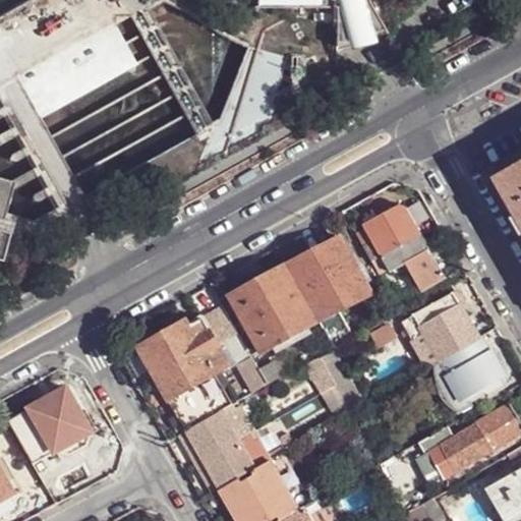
[(249,0),(249,8),(327,11),(325,48),(339,45),(339,53),(378,43),(361,12),(357,0),(249,0)]
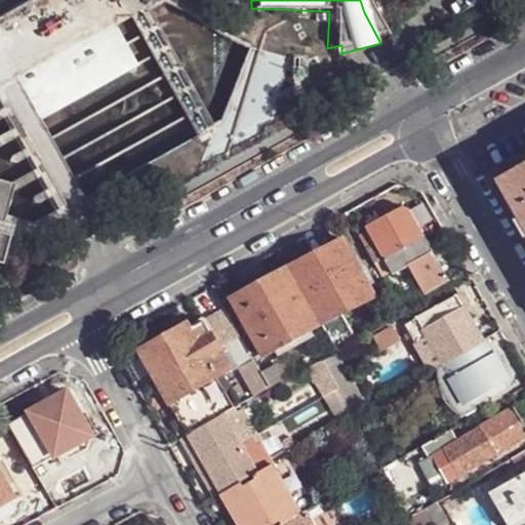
[(140,38),(139,36),(29,96),(30,99),(140,38)]
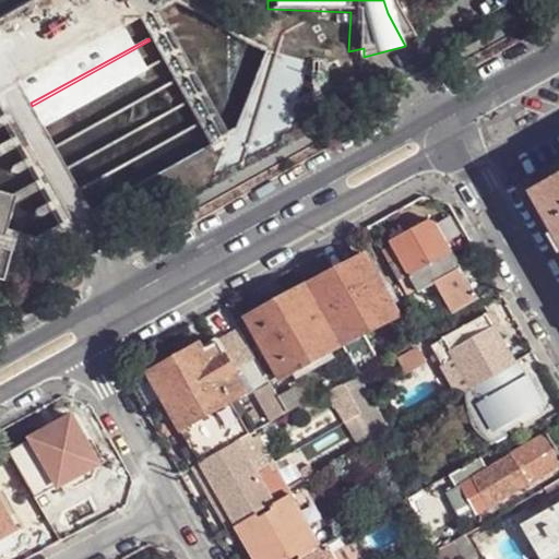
[(163,62),(161,59),(43,125),(44,128),(163,62)]
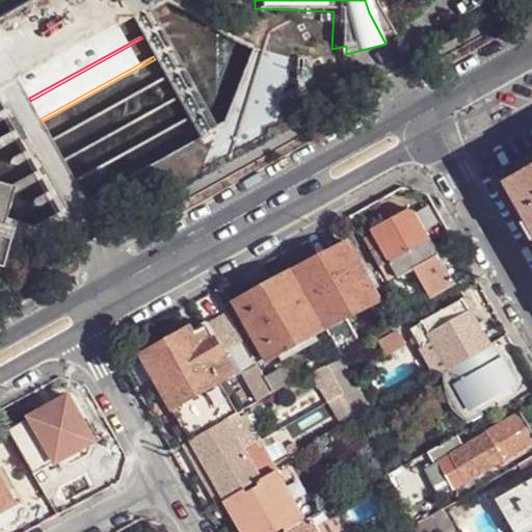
[(166,79),(164,77),(52,139),(53,141),(166,79)]
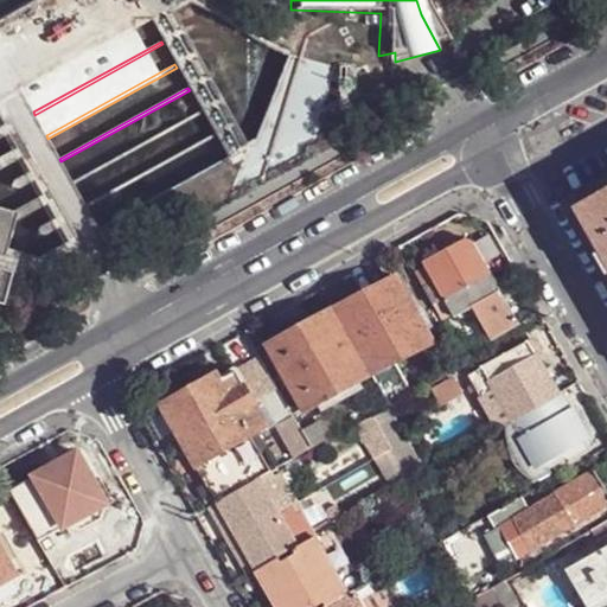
[(202,113),(200,110),(72,183),(74,186),(202,113)]
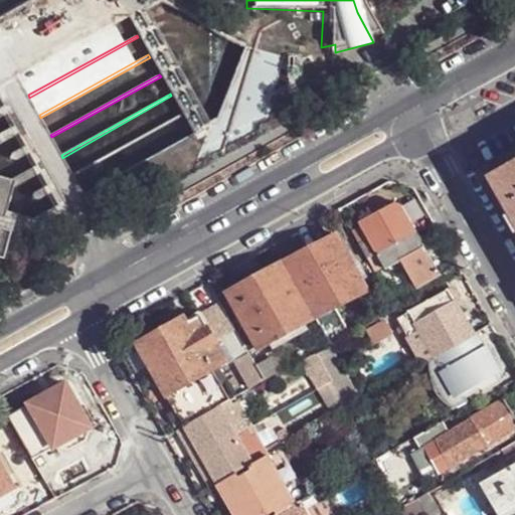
[(182,116),(181,114),(72,174),(73,176),(182,116)]
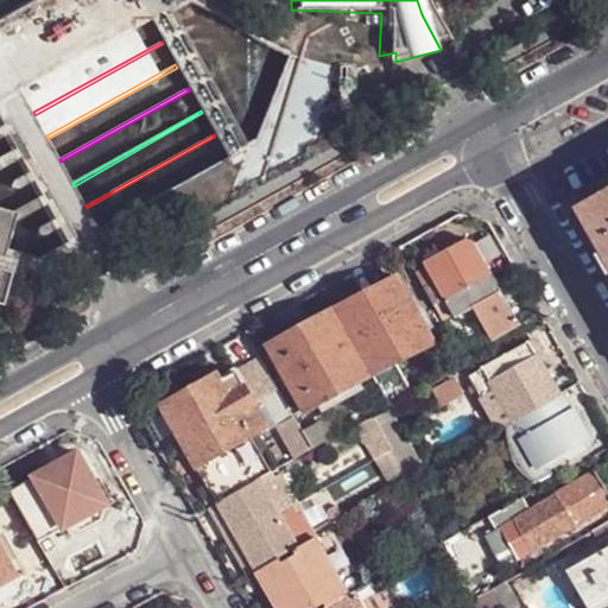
[(607,264),(607,191),(576,209),(607,264)]
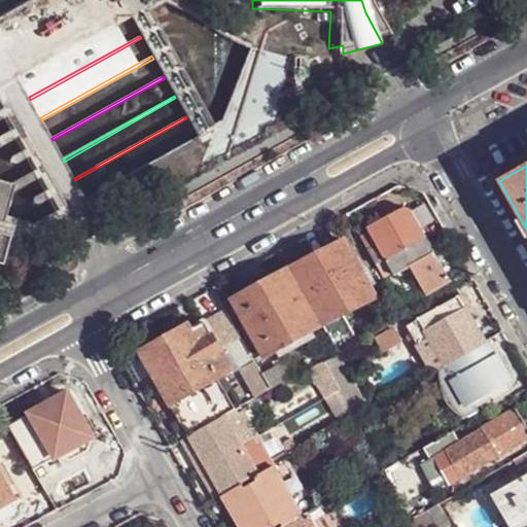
[(0,220),(3,222),(11,194),(13,185),(10,184),(0,181),(0,220)]
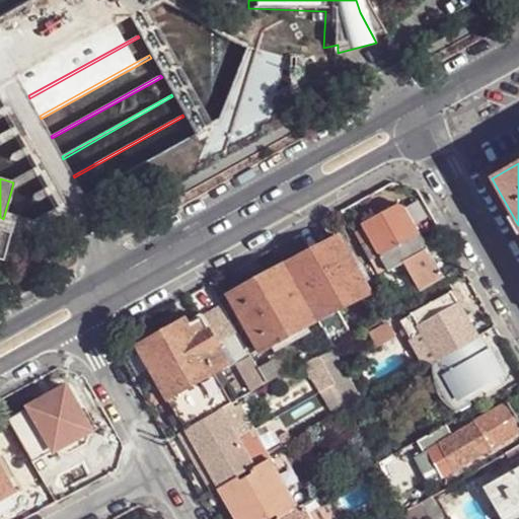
[(361,225),(387,272),(404,263),(421,289),(443,276),(403,207),(397,205),(361,225)]
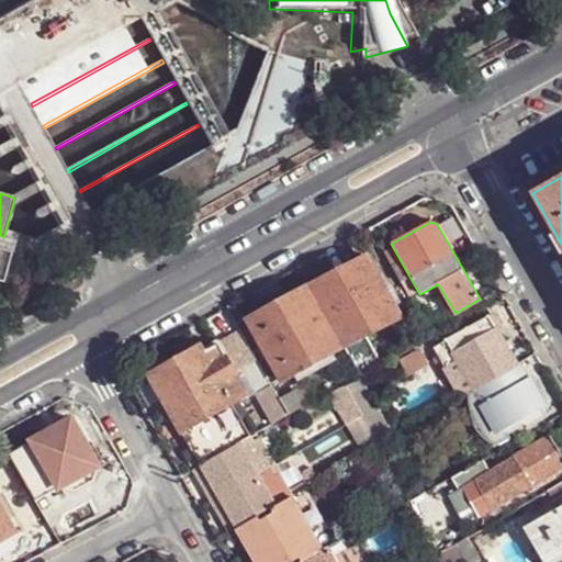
[(0,235),(0,249),(10,254),(13,239),(3,237),(0,235)]
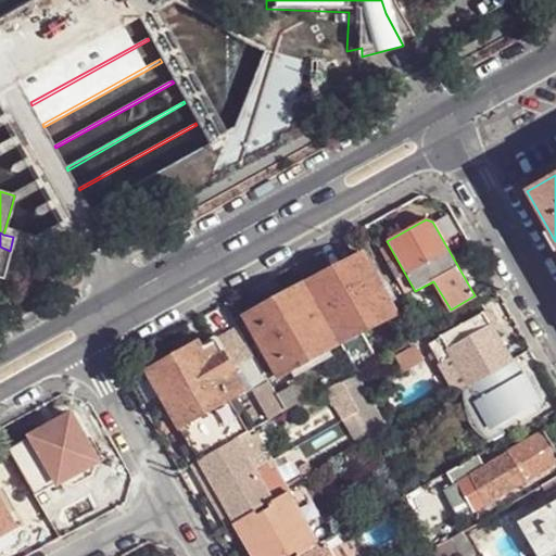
[(10,251),(0,247),(0,280),(1,281),(10,251)]
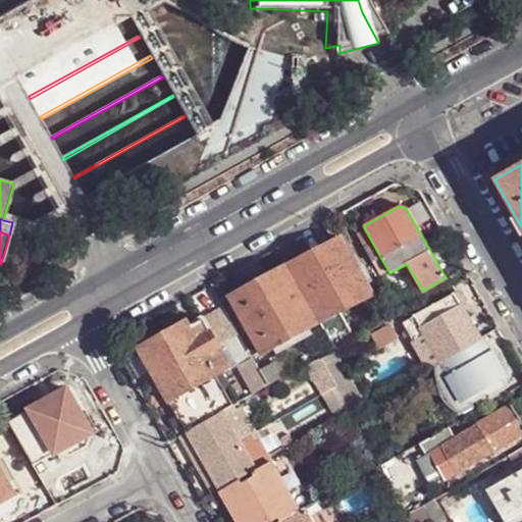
[(340,238),(288,266),(320,322),(340,313),(372,296),(340,238)]
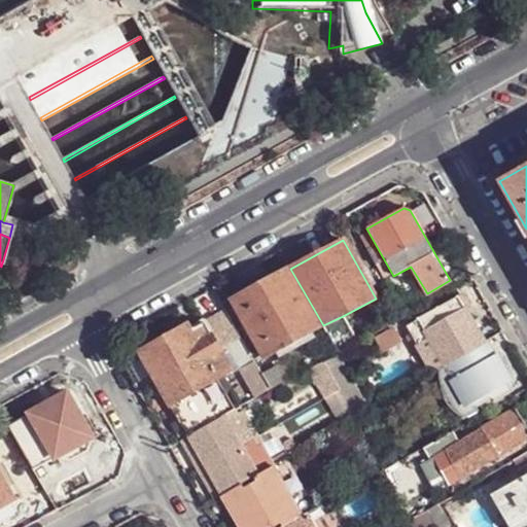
[(290,269),(234,300),(266,358),(323,325),(290,269)]
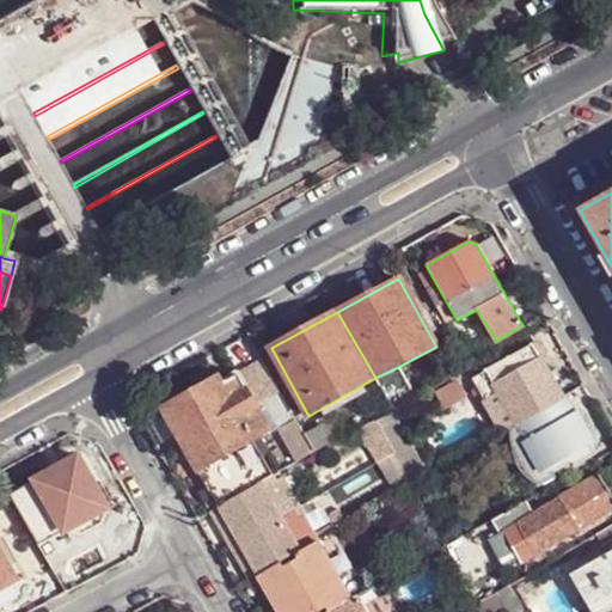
[(532,344),(485,371),(515,423),(522,420),(563,397),(532,344)]
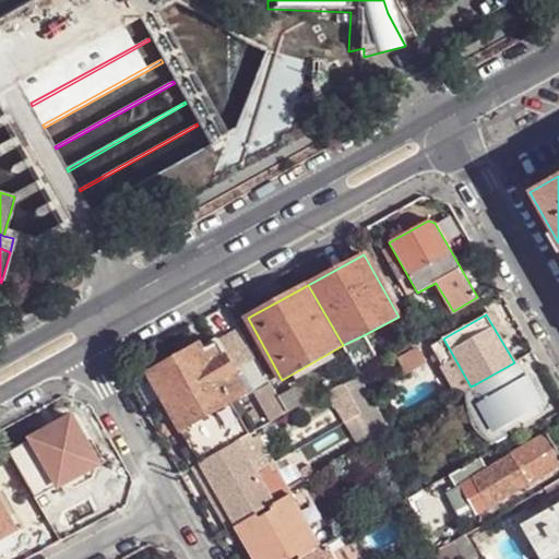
[(201,344),(147,373),(199,463),(238,442),(250,436),(239,415),(245,411),(238,399),(247,394),(265,427),(288,415),(275,391),(256,357),(240,330),(217,343),(225,356),(212,364),(204,351),(201,344)]
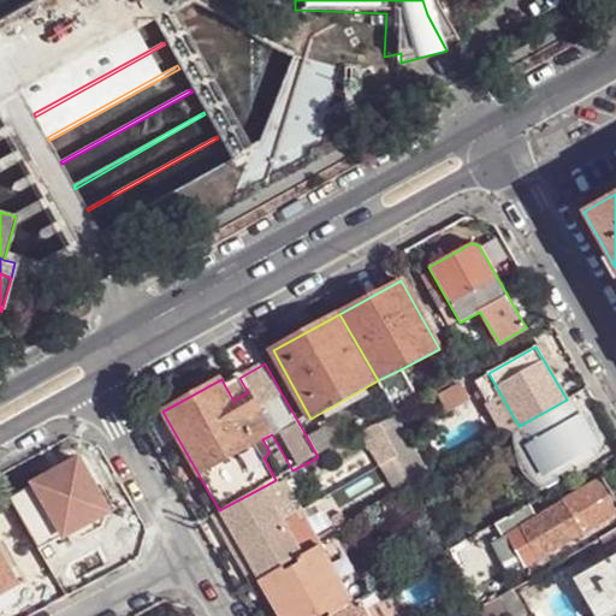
[(401,369),(378,380),(396,413),(418,401),(401,369)]
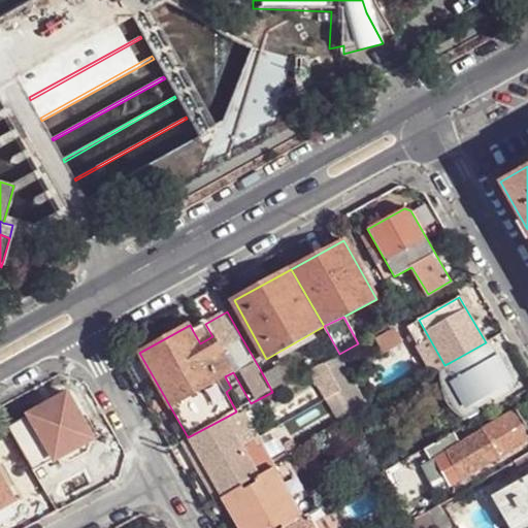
[(205,324),(193,331),(200,343),(212,336),(205,324)]
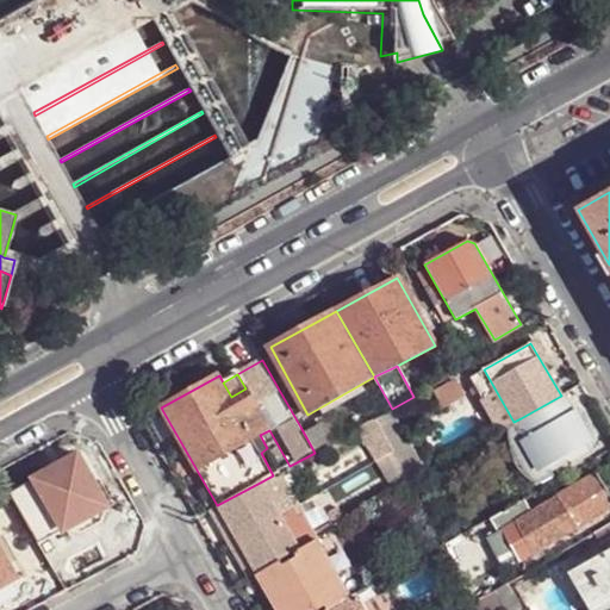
[(450,375),(424,391),(435,409),(461,394),(450,375)]
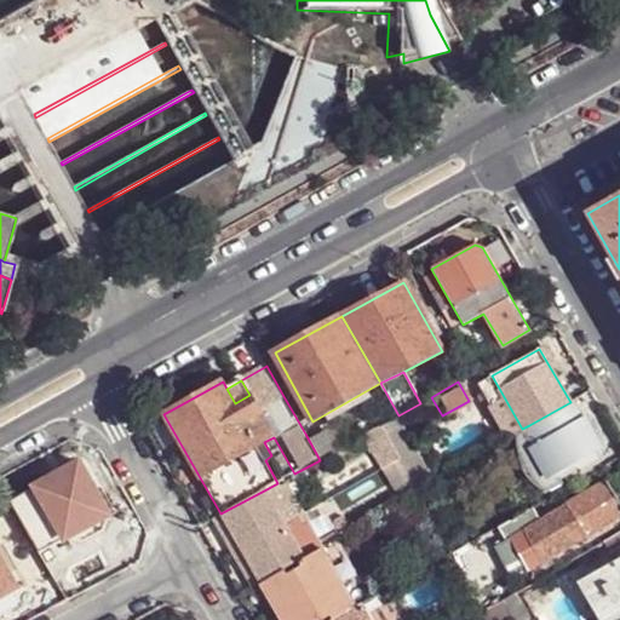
[(522,429),(503,396),(487,405),(506,440),(522,429)]
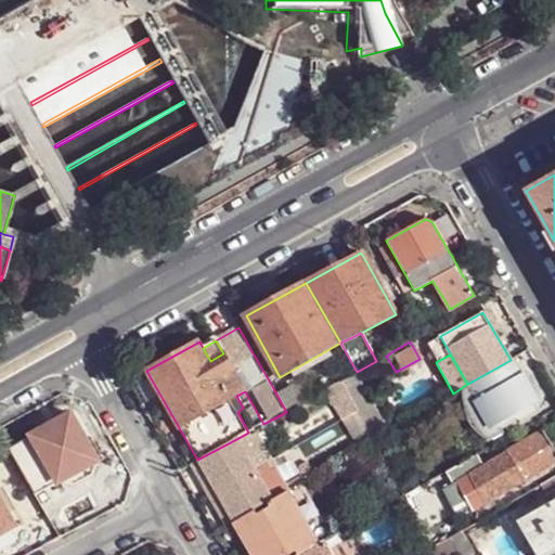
[(511,360),(474,381),(481,394),(469,400),(491,441),(504,434),(502,429),(518,420),(520,424),(540,412),(511,360)]
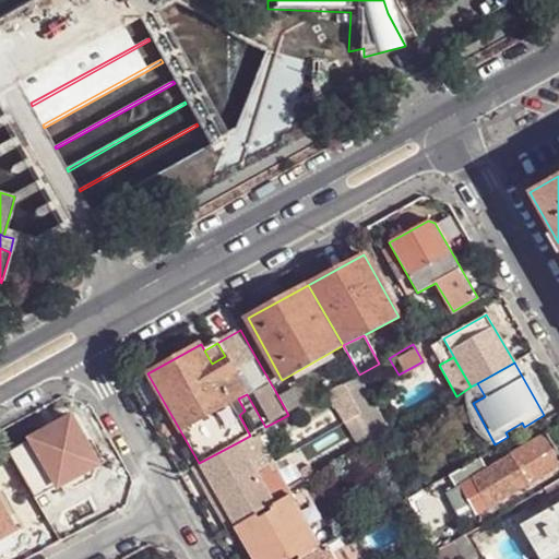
[(358,376),(342,384),(376,442),(392,432),(358,376)]
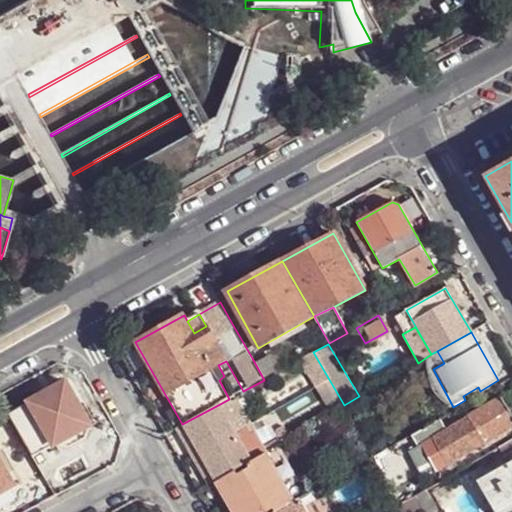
[(288,366),(279,351),(267,357),(263,351),(252,358),(264,380),(288,366)]
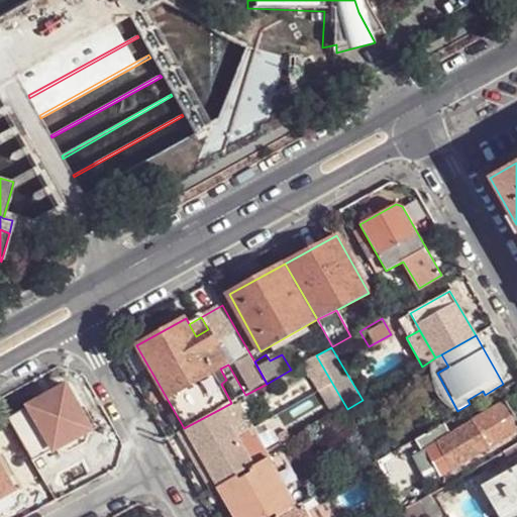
[(435,357),(430,363),(437,373),(448,367),(441,354),(435,357)]
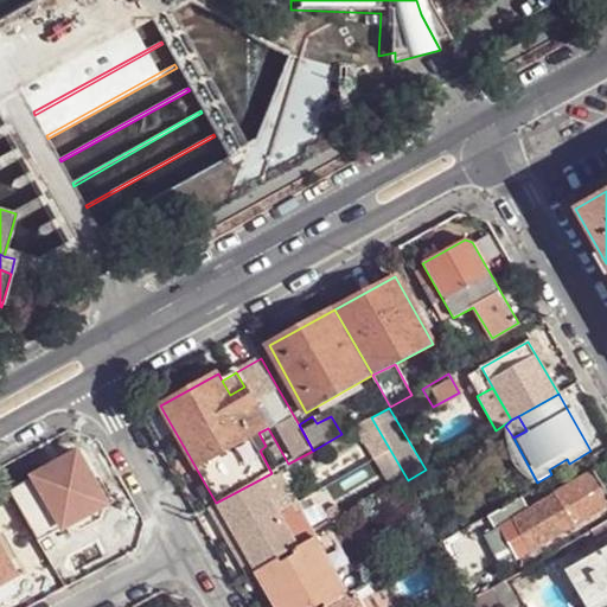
[(371,417),(353,427),(372,461),(390,452),(371,417)]
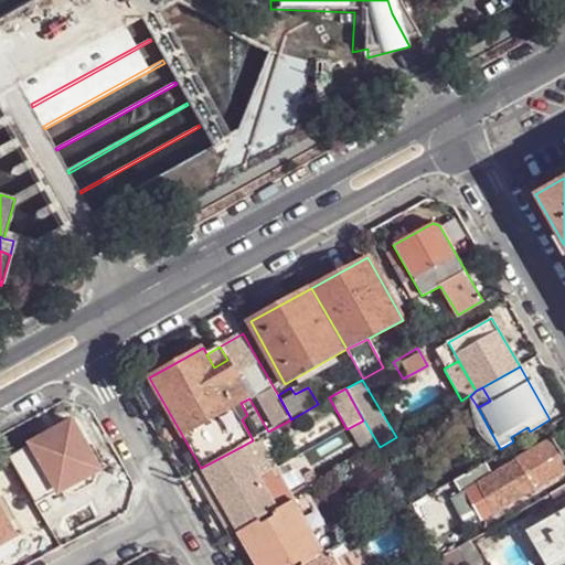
[(363,420),(347,429),(364,457),(380,448),(380,447),(363,420)]
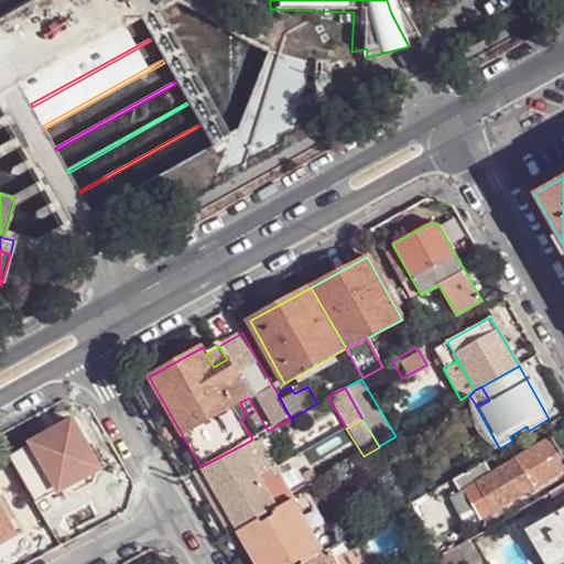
[(51,494),(66,486),(67,488),(75,490),(94,481),(96,473),(96,472),(99,469),(76,426),(53,438),(50,432),(9,454),(35,502),(51,494)]
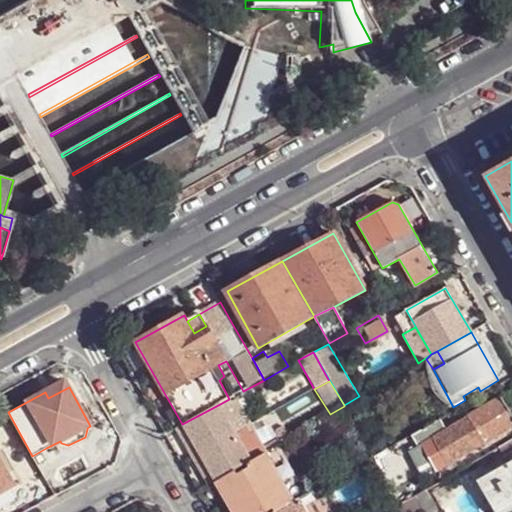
[(511,425),(511,415),(501,397),(457,422),(452,413),(427,427),(432,436),(447,464),(511,425)]
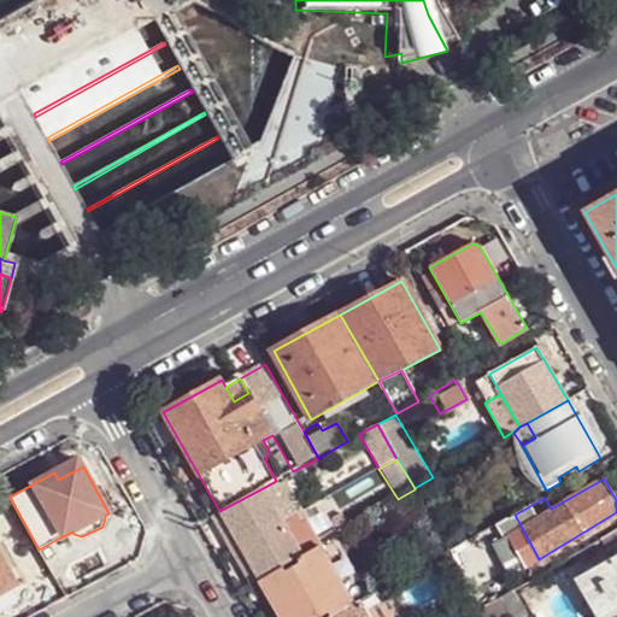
[(263,488),(219,511),(239,546),(282,522),(263,488)]
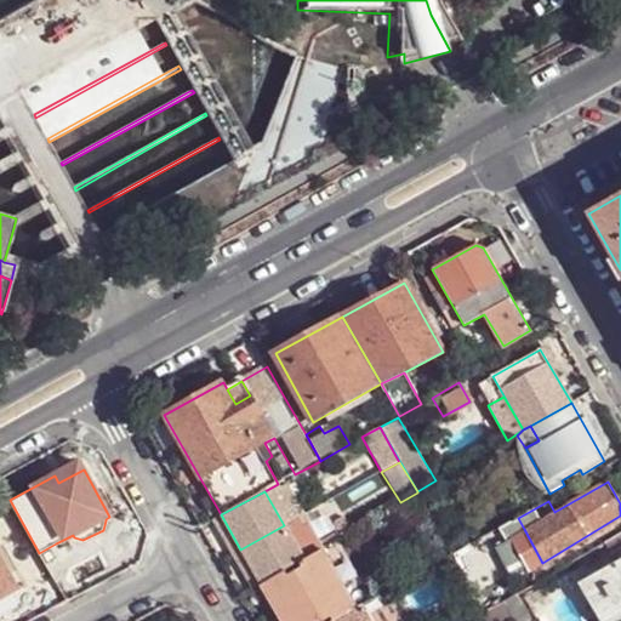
[(284,525),(240,550),(261,584),(303,558),(317,551),(325,546),(312,522),(307,525),(301,516),(298,518),(284,525)]
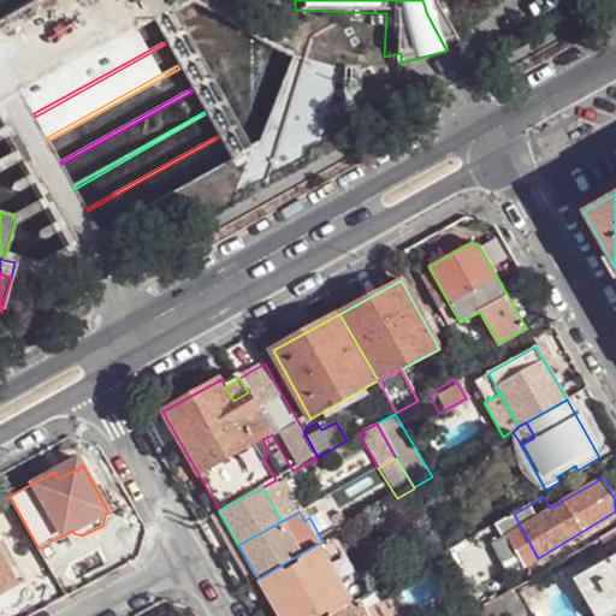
[(514,514),(496,525),(501,535),(504,533),(520,525),(514,514)]
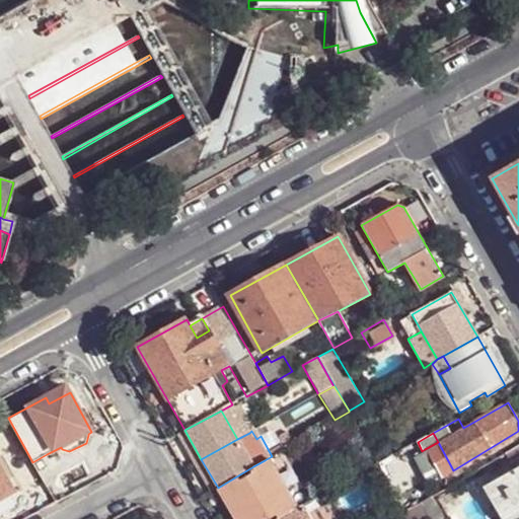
[(438,442),(425,449),(440,477),(453,470),(438,442)]
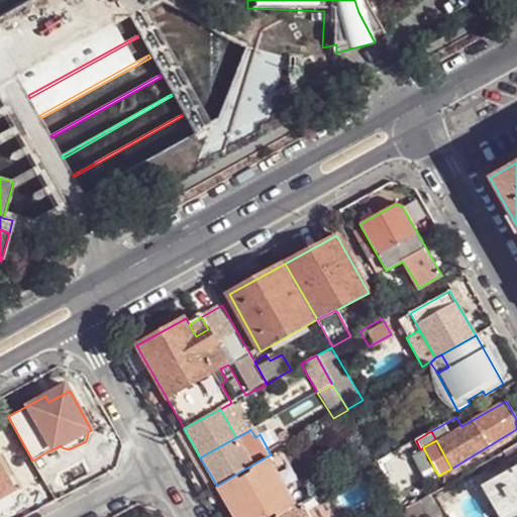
[(516,442),(505,450),(510,460),(516,456),(516,442)]
